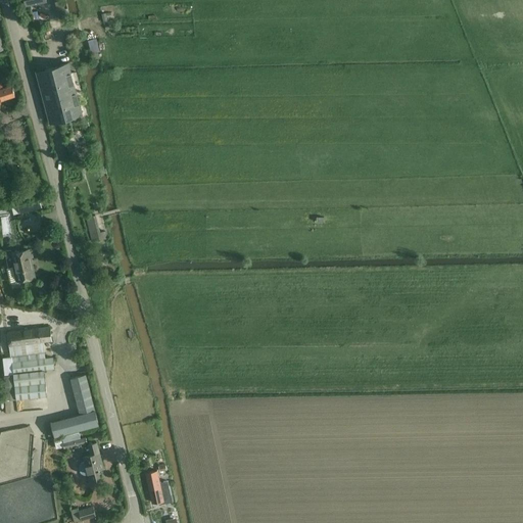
[(62,0),(59,0),(55,1),(59,18),(67,16),(62,0)]
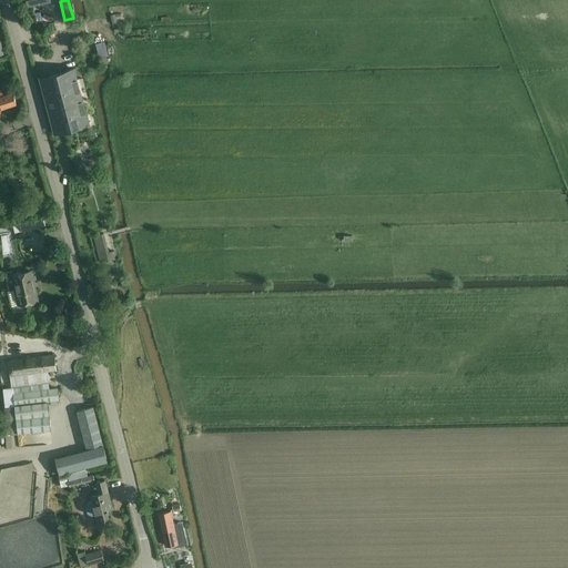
[(40,78),(54,132),(89,123),(74,68),(40,78)]
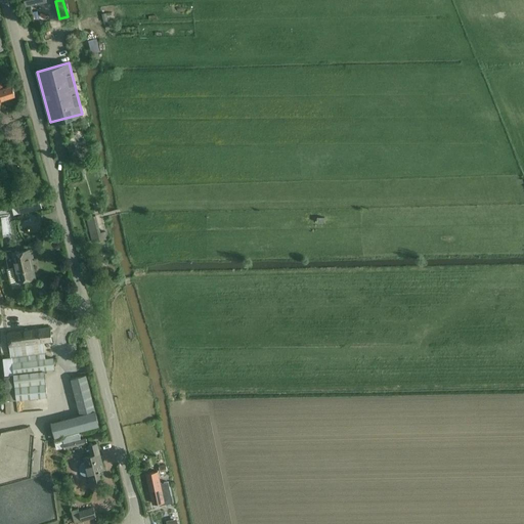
[(0,100),(15,96),(12,85),(3,88),(1,84),(0,84),(0,102),(1,102),(0,100)]
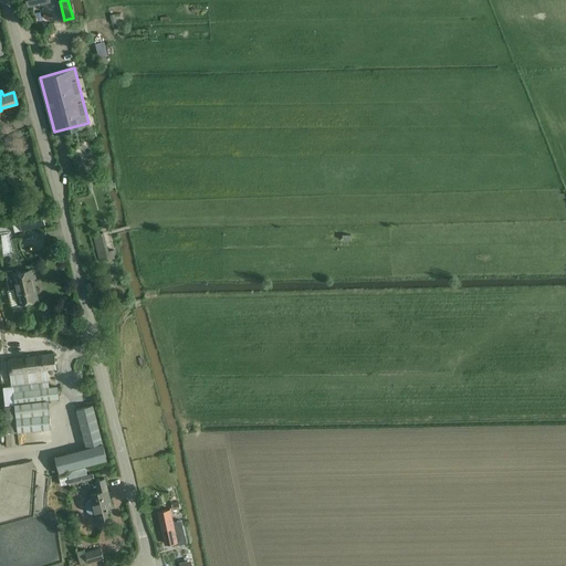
[(10,218),(0,220),(0,227),(12,224),(20,222),(22,230),(45,224),(42,211),(28,216),(28,215),(27,211),(10,216),(10,218)]
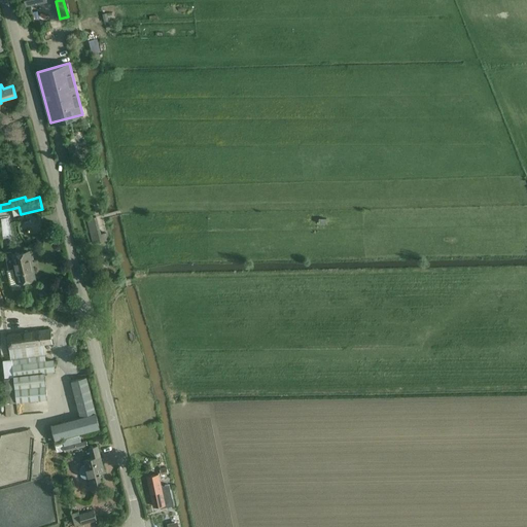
[(86,219),(93,243),(108,239),(106,233),(101,235),(96,216),(86,219)]
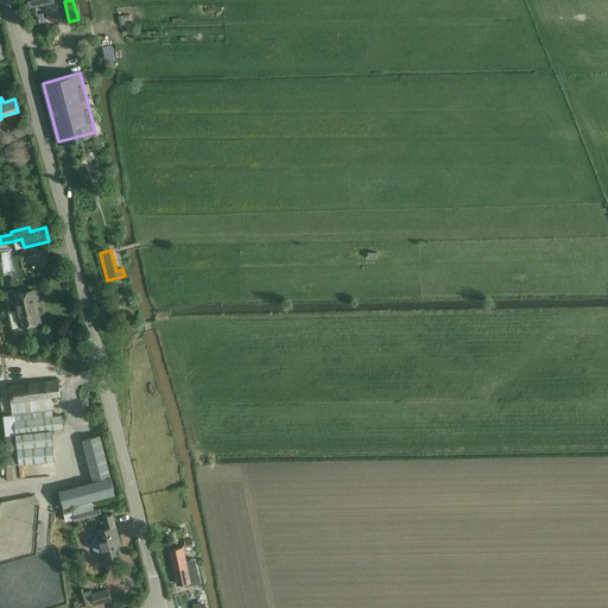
[(13,293),(6,295),(10,310),(13,328),(42,322),(35,290),(13,295),(13,293)]
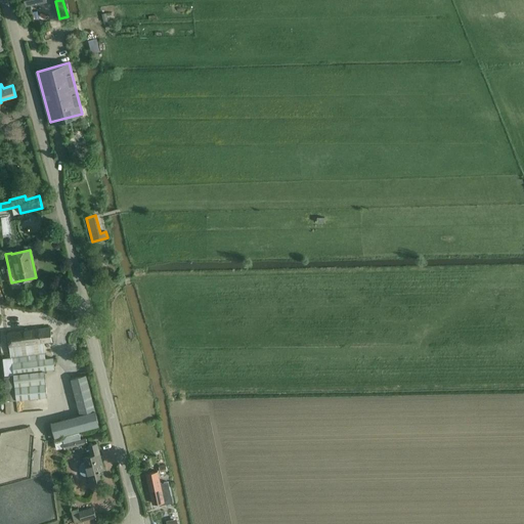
[(10,357),(3,357),(6,376),(4,376),(6,400),(16,399),(47,396),(44,370),(55,369),(53,358),(45,359),(44,342),(52,341),(50,328),(7,332),(8,347),(9,347),(10,357)]
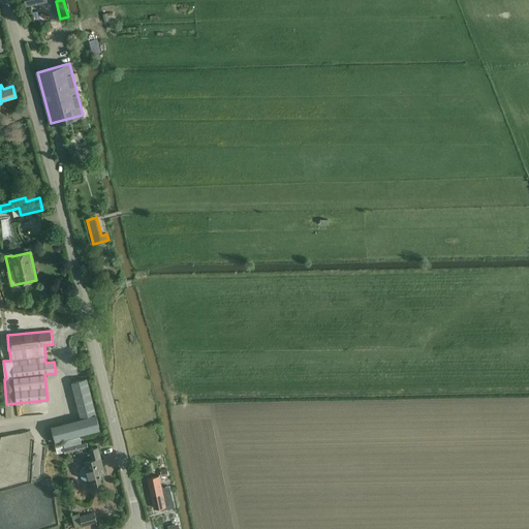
[(87,378),(71,382),(81,417),(52,426),(56,441),(100,430),(87,378)]
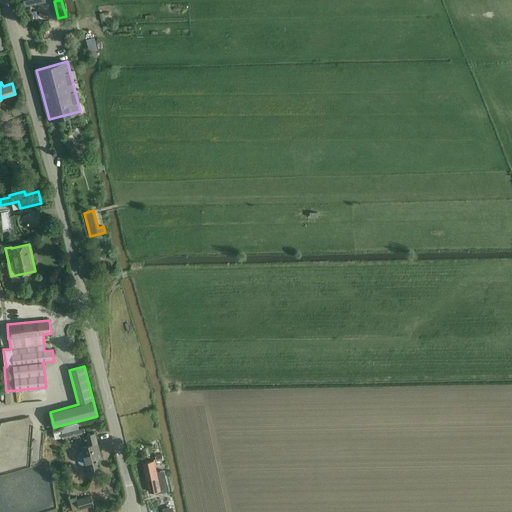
[(79,429),(77,422),(53,429),(55,439),(63,437),(63,439),(85,433),(84,428),(79,429)]
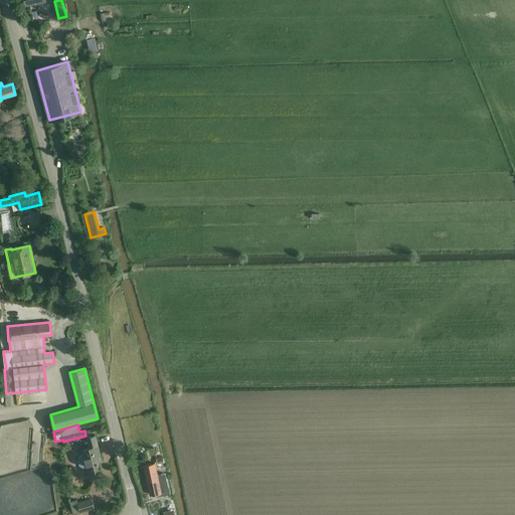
[(86,467),(87,467),(89,475),(100,472),(98,462),(103,461),(96,436),(88,438),(90,448),(81,450),(83,454),(82,454),(81,455),(80,455),(80,456),(79,457),(78,458),(78,459),(78,460),(78,461),(78,462),(78,463),(78,464),(79,464),(79,465),(80,465),(81,466),(82,467),(83,467),(84,467),(86,467)]
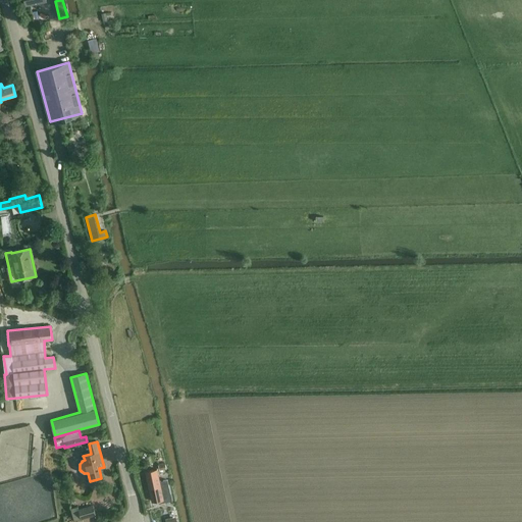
[(156,469),(146,471),(152,502),(157,501),(158,503),(171,500),(167,479),(159,481),(156,469)]
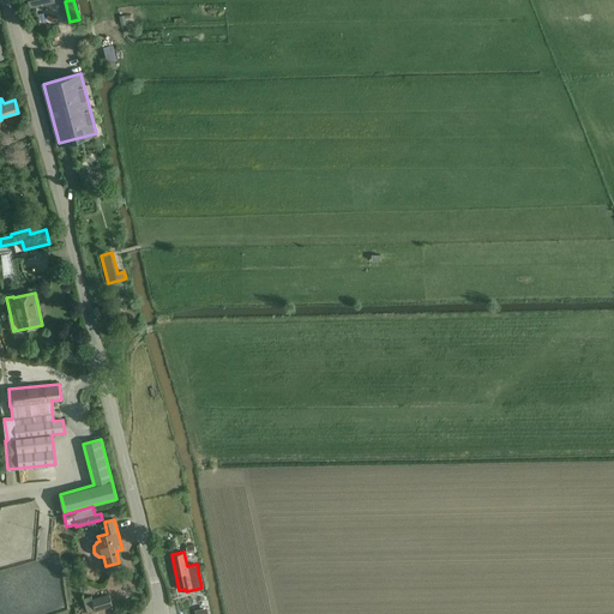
[(92,600),(96,611),(113,606),(109,595),(92,600)]
